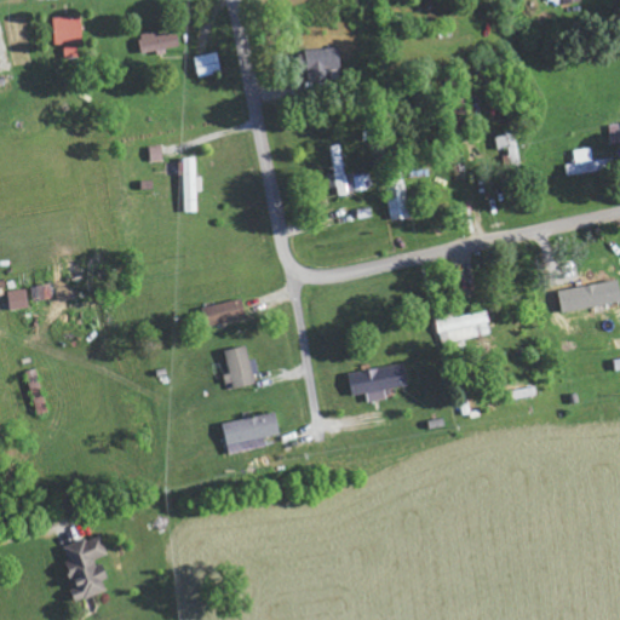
[(85,44),(84,16),(55,17),(56,45),(85,44)]
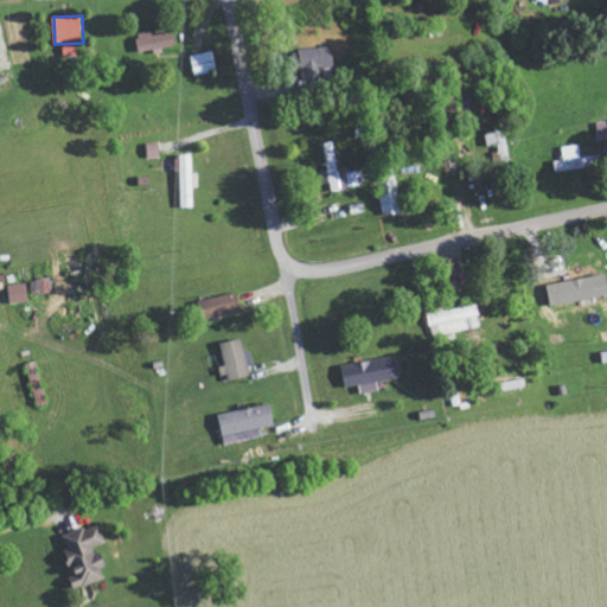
[(178,45),(176,30),(139,36),(141,51),(178,45)]
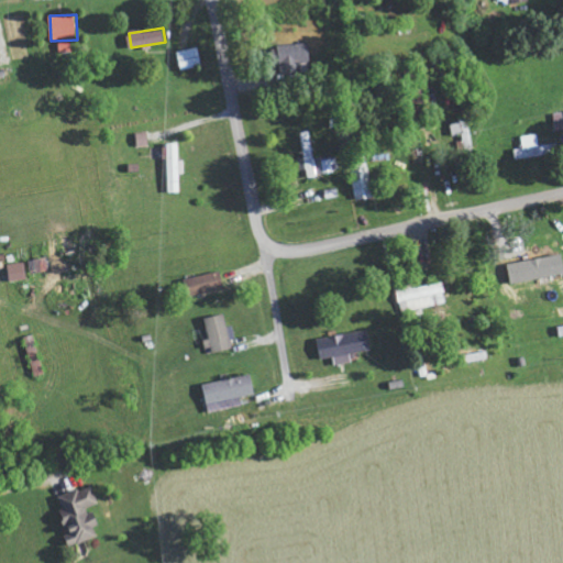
[(279,44),(280,74),(301,73),(301,62),(311,62),(310,43),(279,44)]
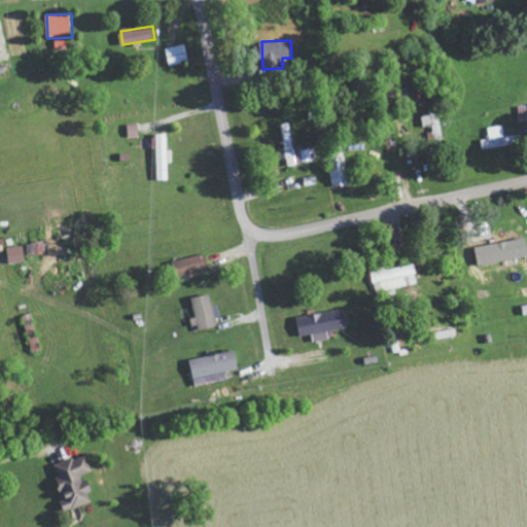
[(171,66),(190,61),(186,43),(167,49),(171,66)]
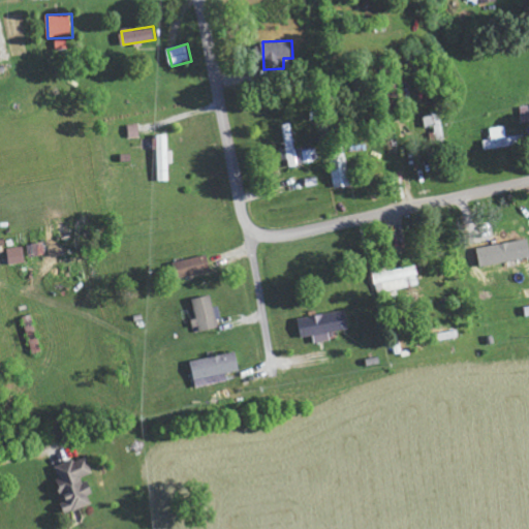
[(423,115),(426,129),(435,127),(437,138),(446,136),(440,111),(423,115)]
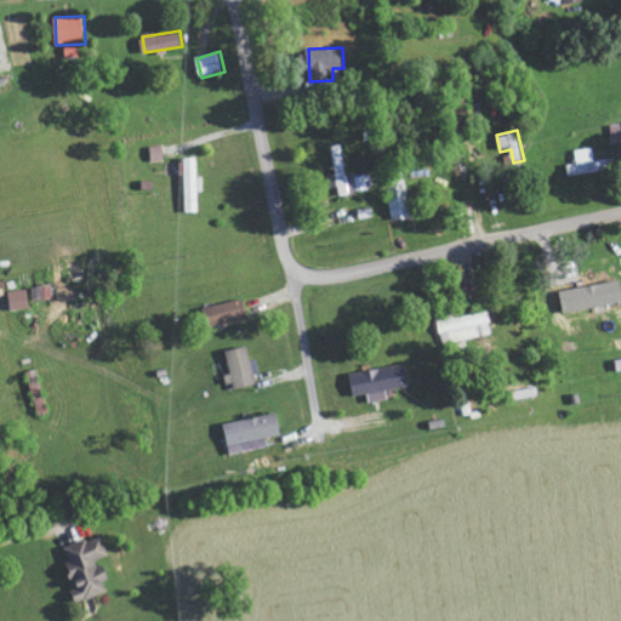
[(334,146),(340,197),(351,195),(345,144),(334,146)]
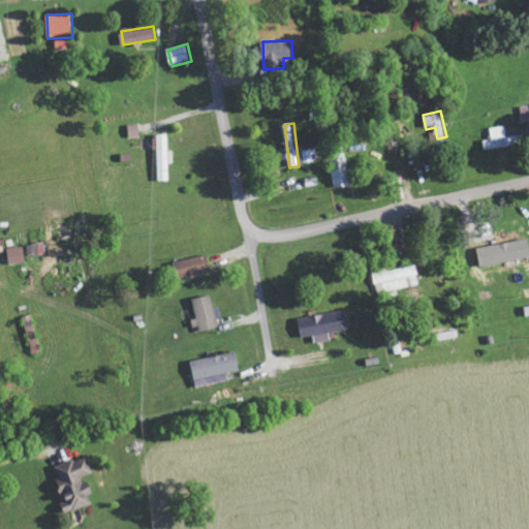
[(141,137),(139,125),(130,125),(131,137),(141,137)]
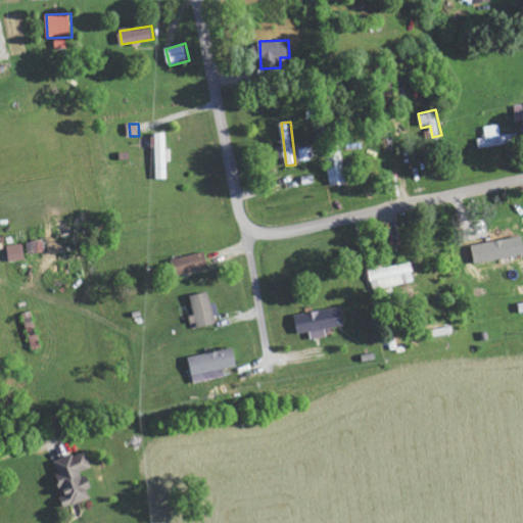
[(521,142),(519,133),(503,136),(501,124),(484,127),(486,138),(478,139),(479,149),(521,142)]
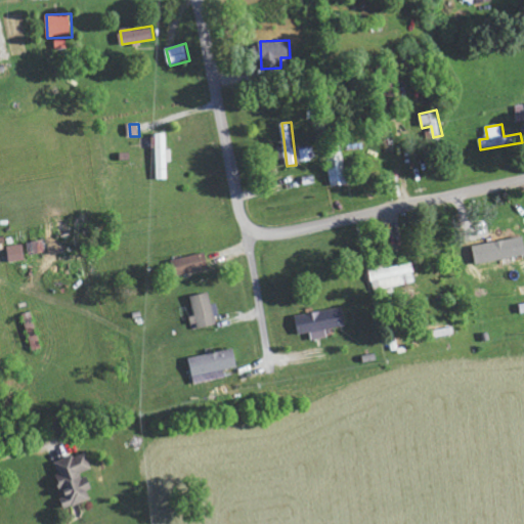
[(173,162),(172,149),(168,149),(168,133),(156,133),(157,180),(169,179),(168,162),(173,162)]
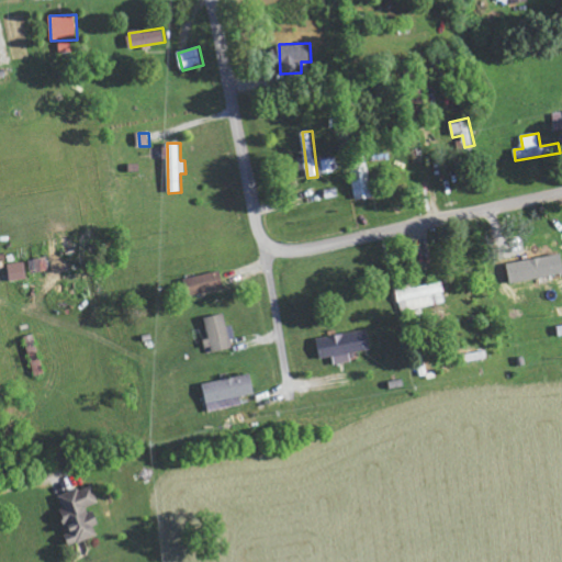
[(325,172),(338,170),(336,158),(323,160),(325,172)]
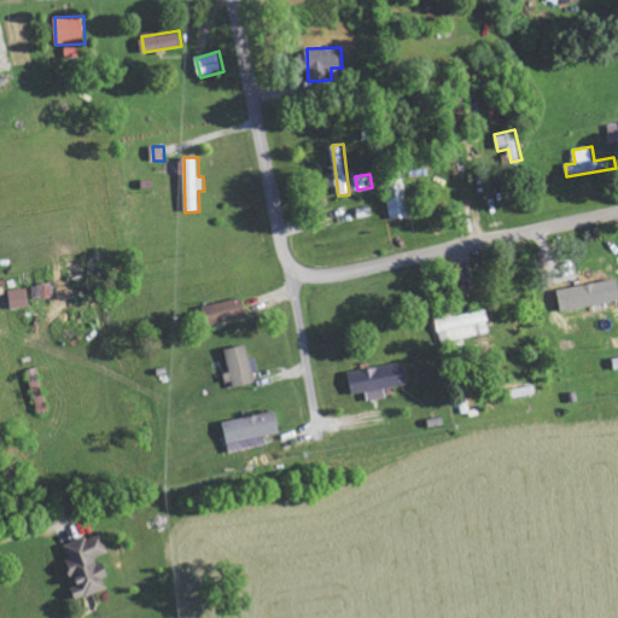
[(409,219),(407,180),(391,181),(392,219),(409,219)]
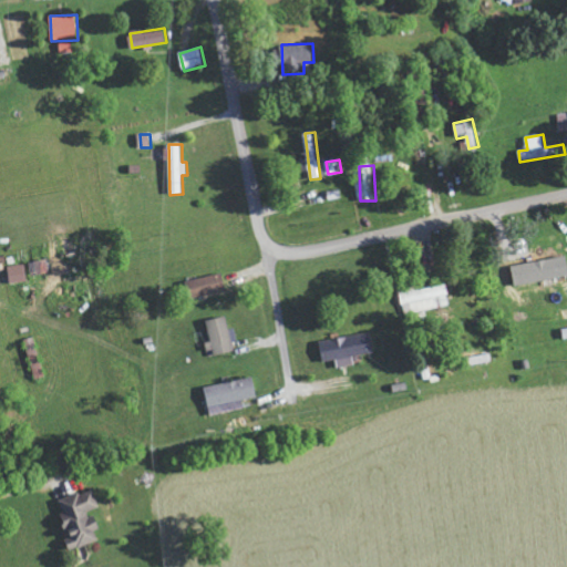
[(504,268),(507,279),(555,269),(553,257),(504,268)]
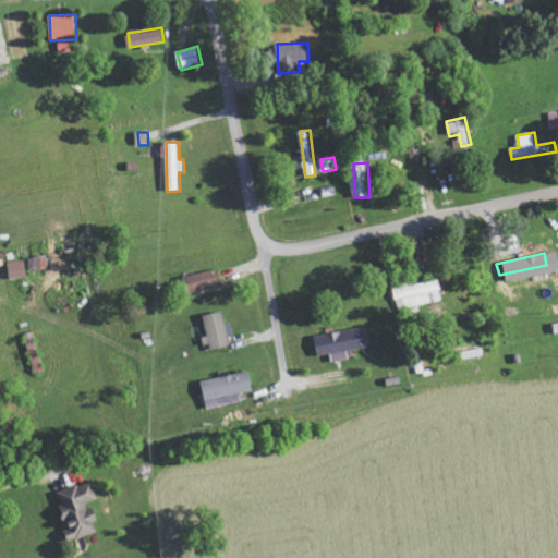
[(225,286),(220,268),(190,276),(194,293),(225,286)]
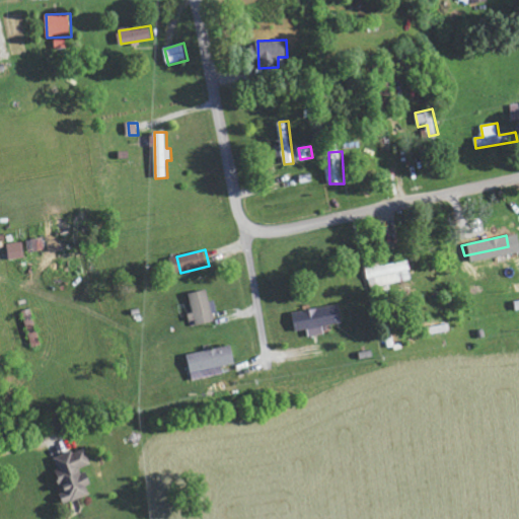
[(413,280),(409,257),(366,267),(370,288),(413,280)]
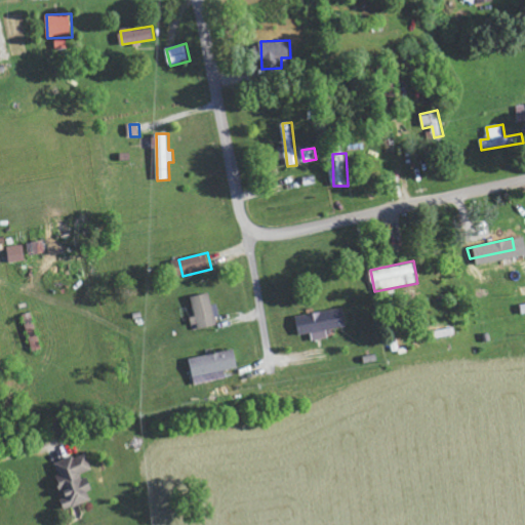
[(193,330),(217,325),(210,293),(193,296),(197,316),(191,317),(193,330)]
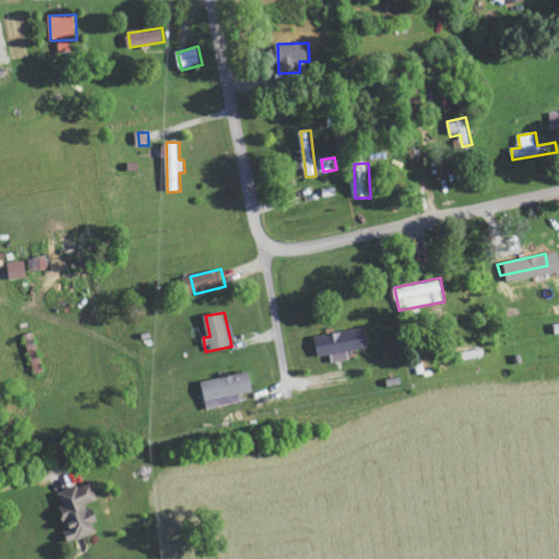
[(334,361),(351,359),(349,351),(370,347),(367,328),(317,336),(320,356),(333,354),(334,361)]
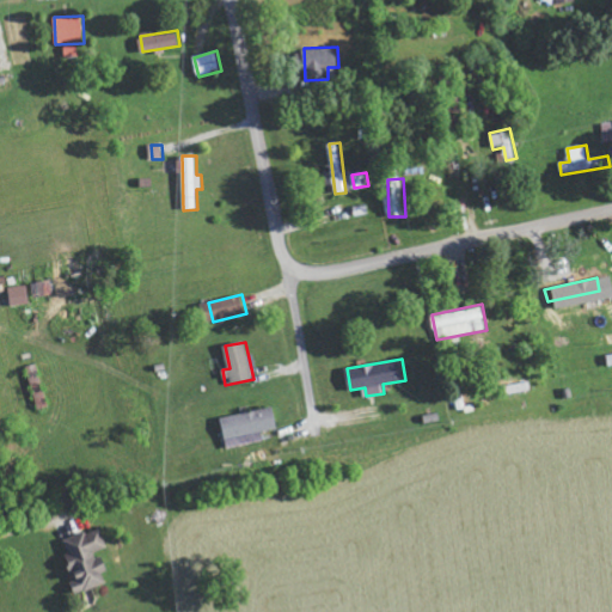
[(29,367),(40,409),(50,407),(40,365),(29,367)]
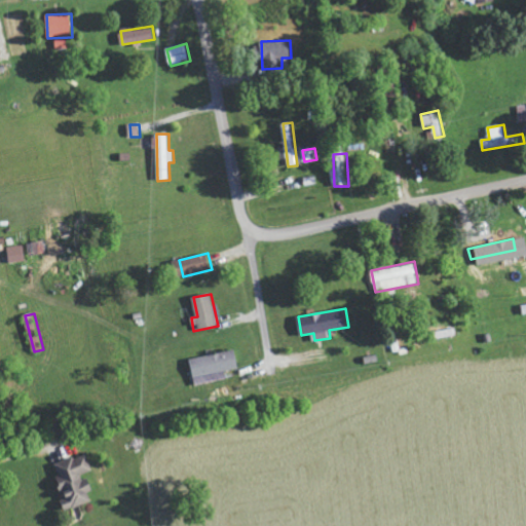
[(240,368),(236,349),(191,360),(195,378),(240,368)]
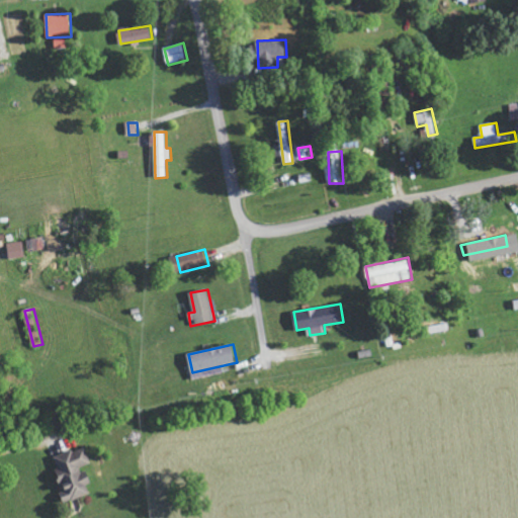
[(65,504),(92,494),(88,485),(93,484),(87,467),(93,465),(86,446),(54,458),(66,489),(61,492),(65,504)]
